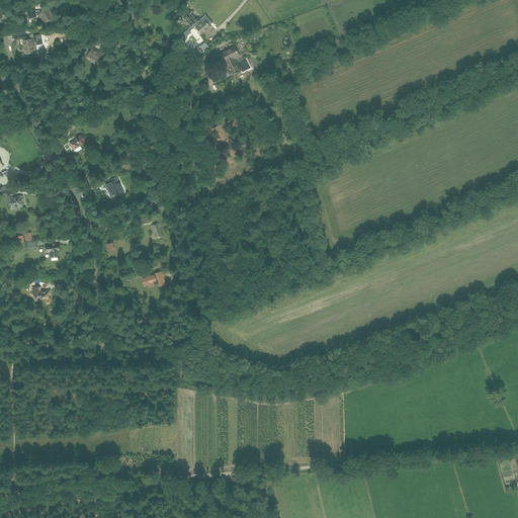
[(33,8),(26,10),(28,18),(35,16),(38,15),(40,17),(42,16),(46,22),(48,21),(49,21),(50,21),(50,20),(53,18),(49,12),(51,11),(50,9),(48,10),(47,9),(39,13),(37,10),(34,11),(33,8)]
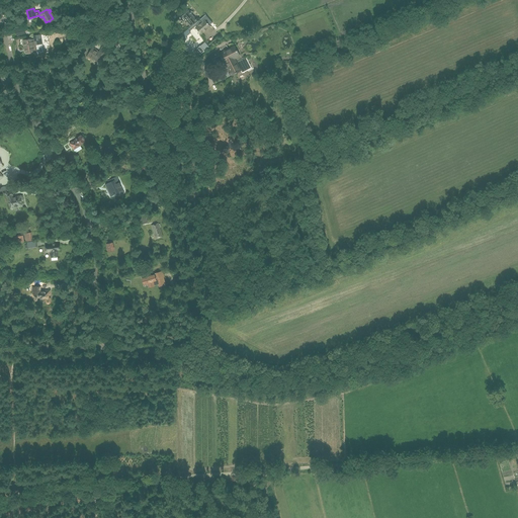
[(196,21),(189,11),(182,16),(181,18),(181,19),(182,21),(184,22),(185,20),(190,26),(196,21)]
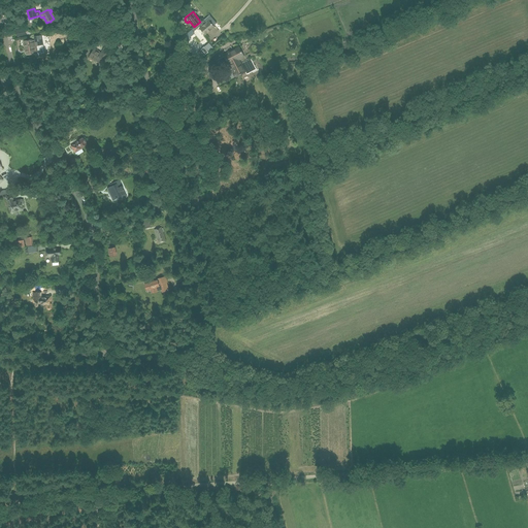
[(190,37),(195,33),(194,32),(201,26),(199,28),(205,35),(215,27),(213,26),(217,24),(209,14),(192,30),(187,34),(184,37),(183,37),(187,43),(191,39),(190,37)]
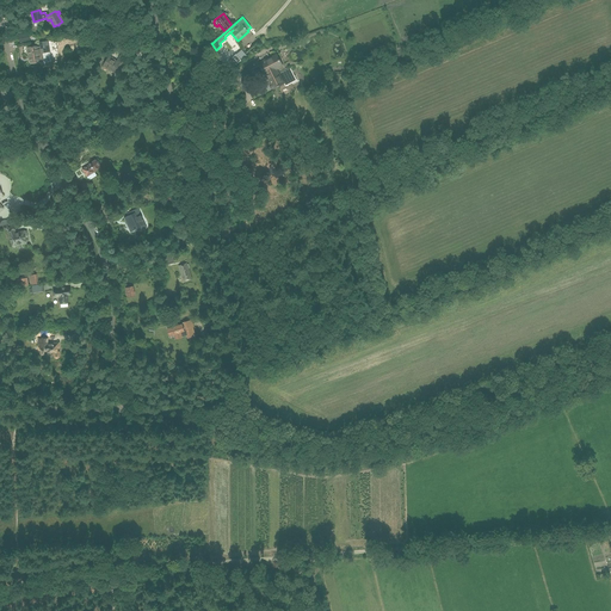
[(37,47),(28,48),(30,57),(29,59),(30,61),(31,63),(41,61),(43,60),(44,65),(53,62),(51,62),(48,41),(45,42),(45,41),(39,42),(41,47),(37,47)]
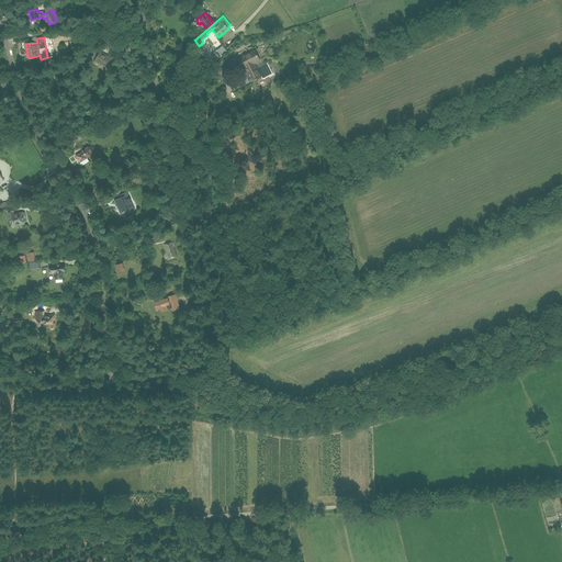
[(213,53),(217,58),(228,49),(223,44),(213,53)]
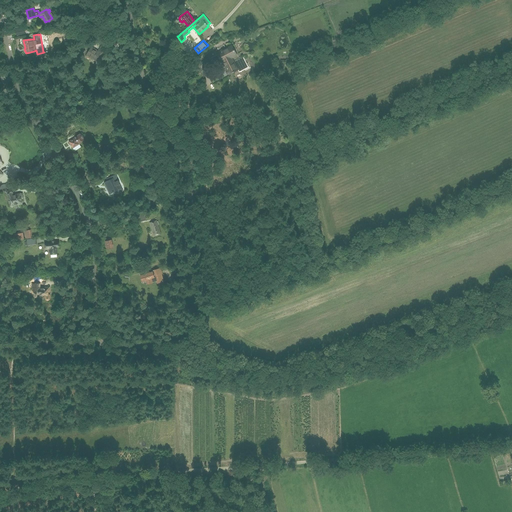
[(104,55),(107,48),(102,45),(98,51),(91,47),(87,55),(99,62),(104,55)]
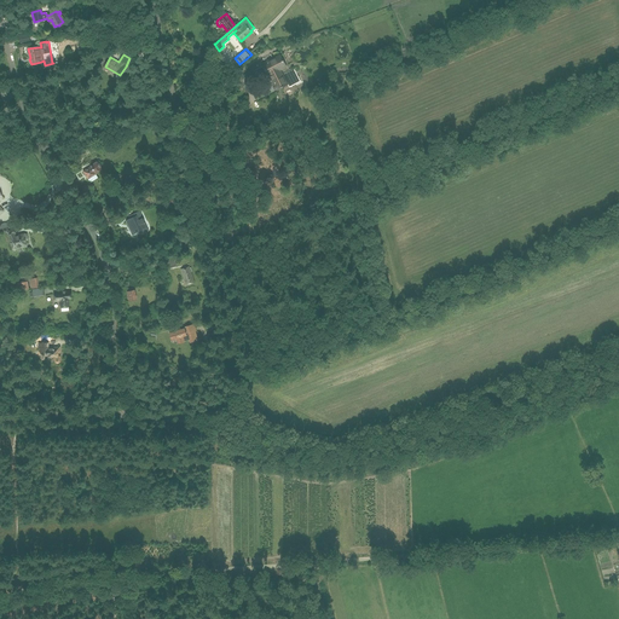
[(260,62),(250,67),(255,75),(265,70),(267,76),(270,74),(278,90),(288,84),(290,82),(291,86),(296,84),(298,85),(304,82),(300,76),(298,77),(296,73),(298,73),(295,68),(285,73),(285,74),(282,75),(279,70),(285,67),(281,56),(262,65),(260,62)]
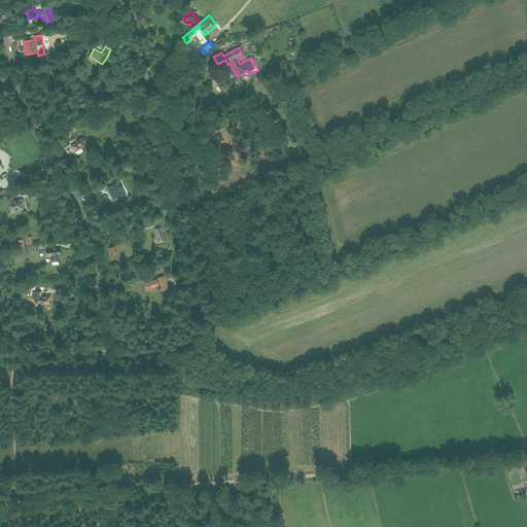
[(325,60),(323,56),(314,59),(316,64),(325,60)]
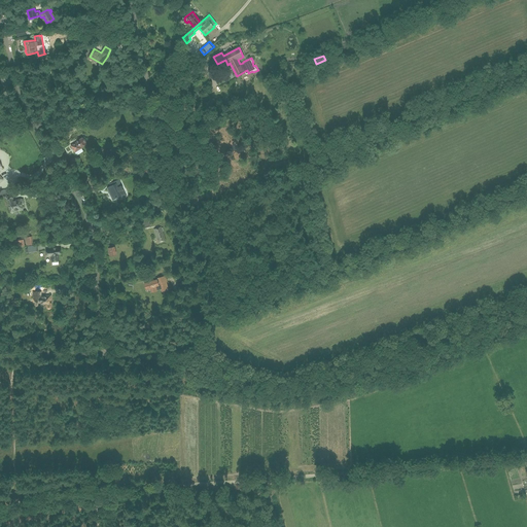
[(77,142),(71,146),(75,152),(82,148),(81,147),(86,144),(85,143),(86,142),(84,139),(83,139),(82,138),(77,141),(77,142)]
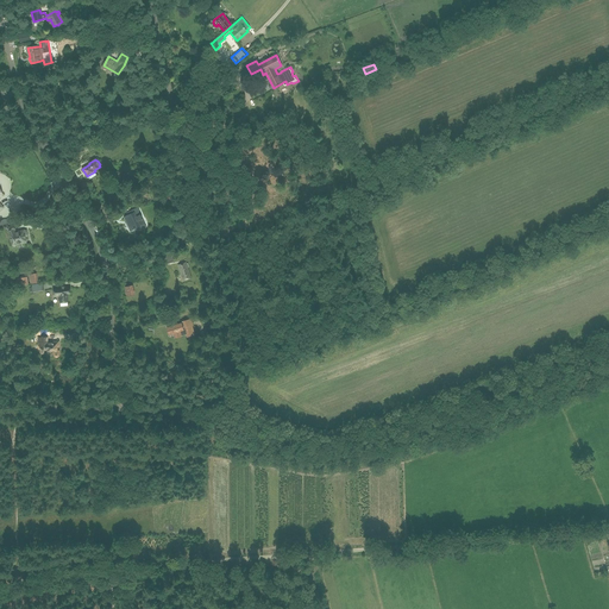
[(175,199),(171,193),(163,196),(165,202),(175,199)]
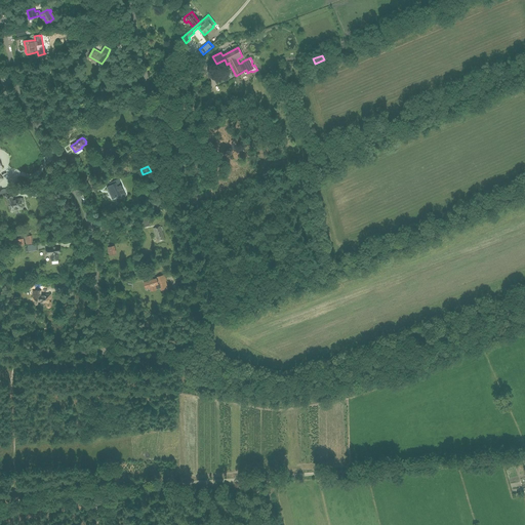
[(111,186),(107,188),(113,199),(119,196),(121,195),(125,193),(121,186),(119,179),(110,184),(111,186)]
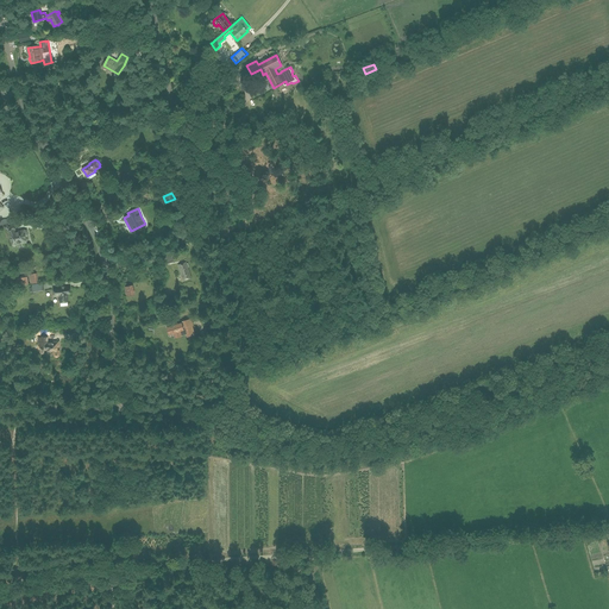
[(8,225),(4,227),(8,233),(11,242),(11,243),(12,244),(12,245),(13,246),(14,246),(16,246),(17,245),(18,244),(26,243),(27,240),(26,238),(26,237),(29,236),(26,230),(25,230),(24,230),(16,231),(16,228),(14,227),(11,228),(8,225)]
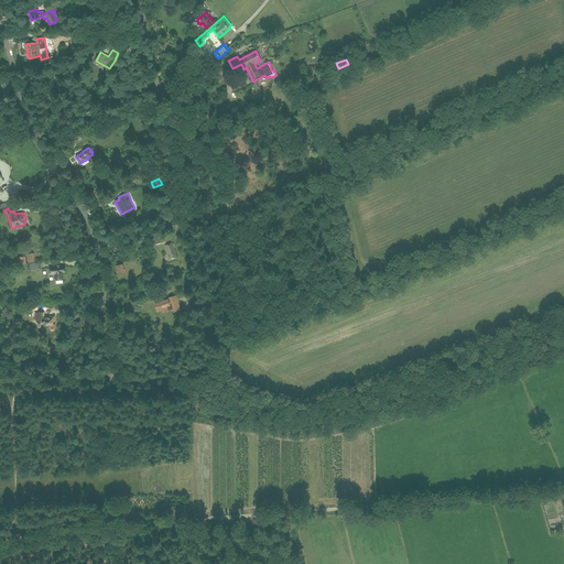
[(173,243),(165,246),(170,260),(177,257),(174,247),(175,247),(174,243),(173,243)]
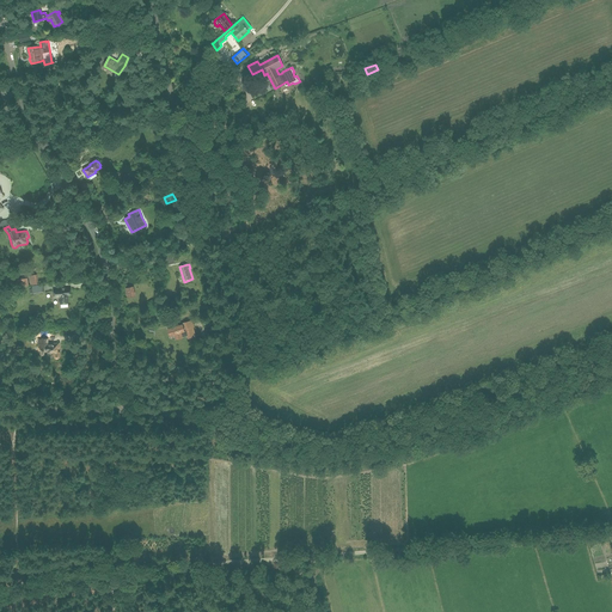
[(18,288),(29,287),(26,276),(16,279),(18,288)]
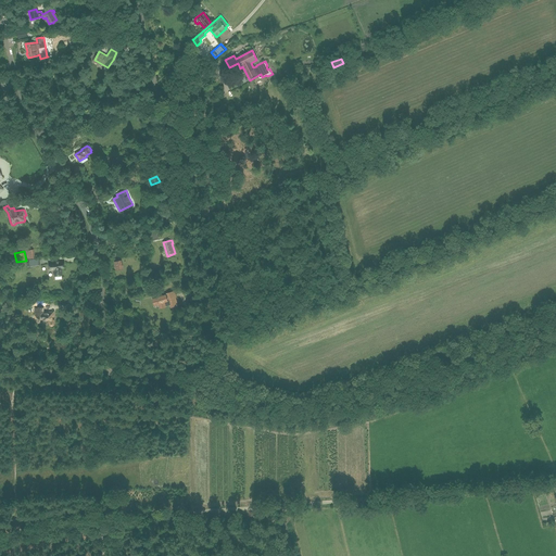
[(114,262),(116,270),(124,268),(122,260),(114,262)]
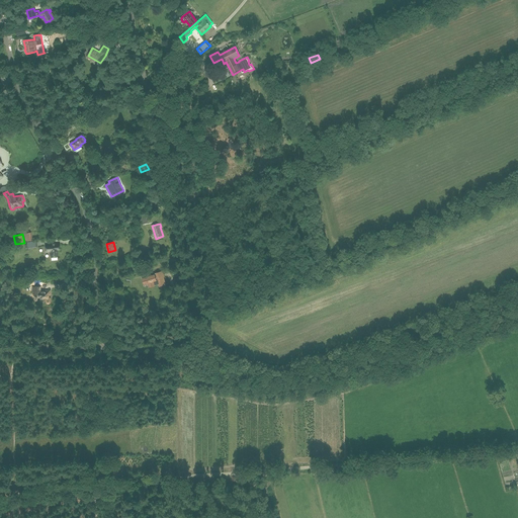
[(53,244),(53,245),(46,246),(47,252),(50,252),(51,257),(57,257),(56,250),(61,250),(60,244),(56,245),(56,243),(53,244)]
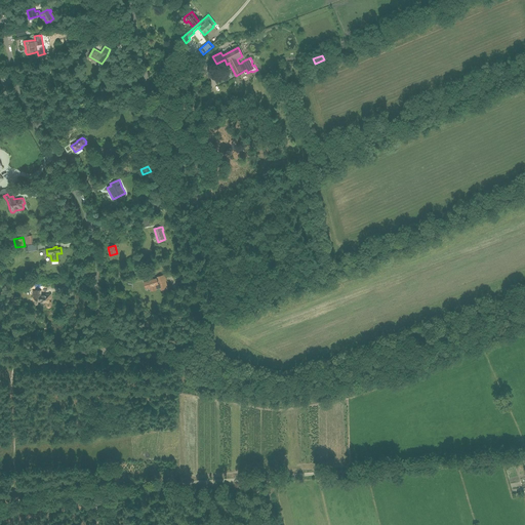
[(150,286),(152,291),(161,288),(161,290),(165,288),(166,289),(168,289),(165,281),(166,281),(165,275),(158,277),(158,278),(156,278),(156,279),(146,282),(147,287),(150,286)]
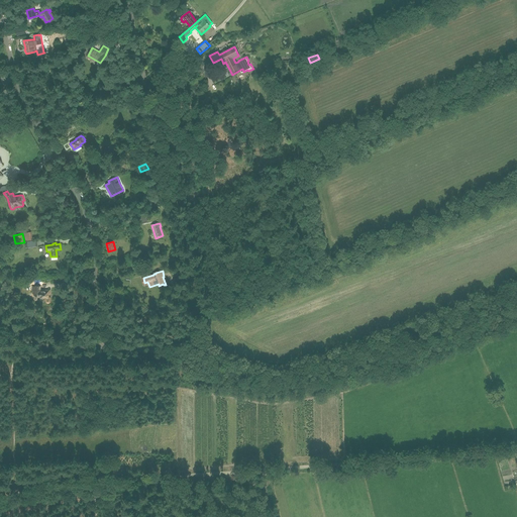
[(37,298),(40,298),(45,298),(45,299),(46,301),(46,302),(46,303),(47,303),(48,303),(49,303),(50,302),(49,290),(45,290),(45,291),(40,291),(40,286),(33,286),(33,290),(34,290),(34,296),(34,297),(34,300),(34,301),(35,301),(36,301),(37,300),(37,298)]
